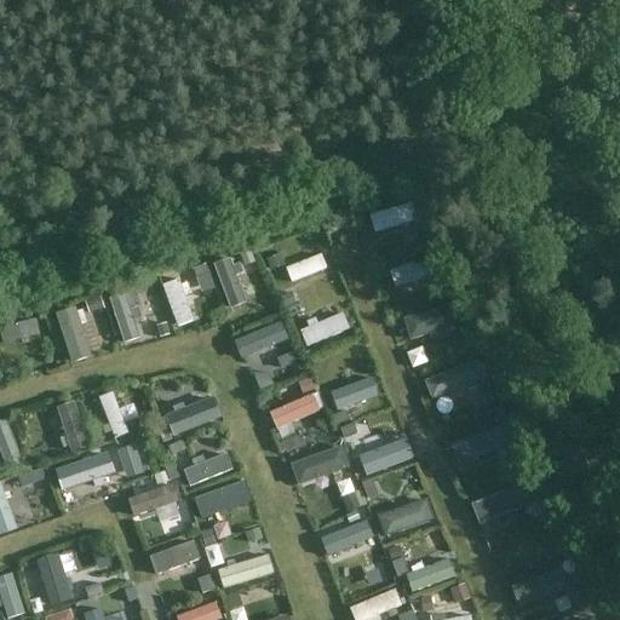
[(371,216),(375,234),(418,220),(413,204),(371,216)]
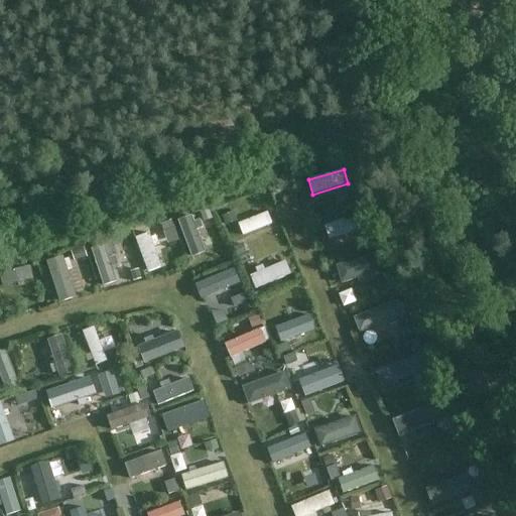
[(238,224),(242,236),(272,224),(267,213),(238,224)]
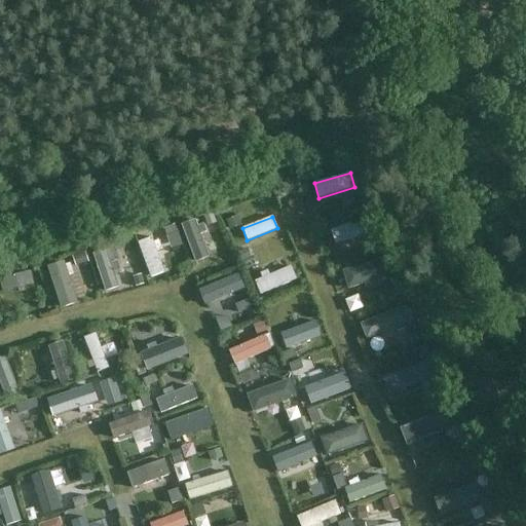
[(367,218),(331,230),(336,245),(372,232),(367,218)]
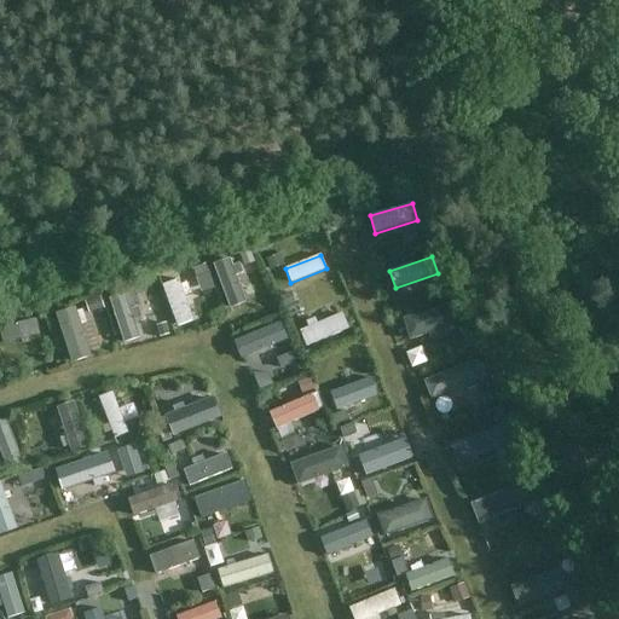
[(247,304),(230,258),(213,265),(230,310),(247,304)]
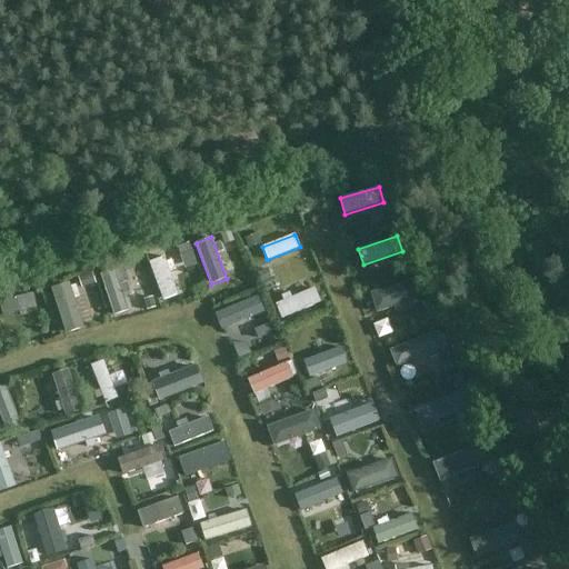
[(131,256),(116,260),(120,276),(136,271),(131,256)]
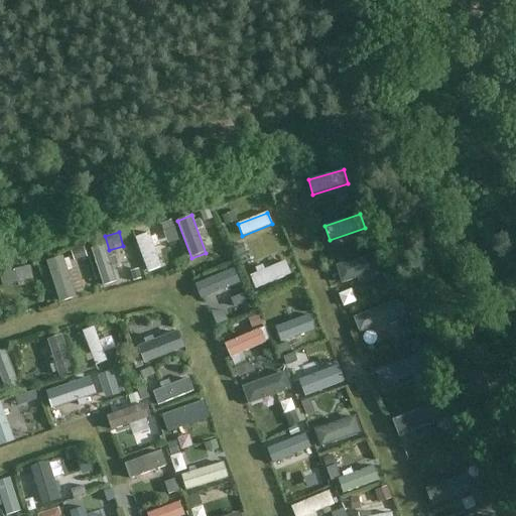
[(161,268),(148,233),(135,238),(147,273),(161,268)]
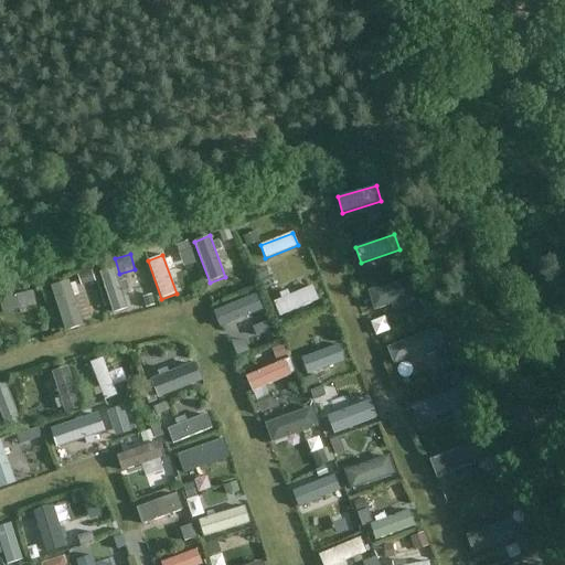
[(113,315),(128,309),(114,268),(99,273),(113,315)]
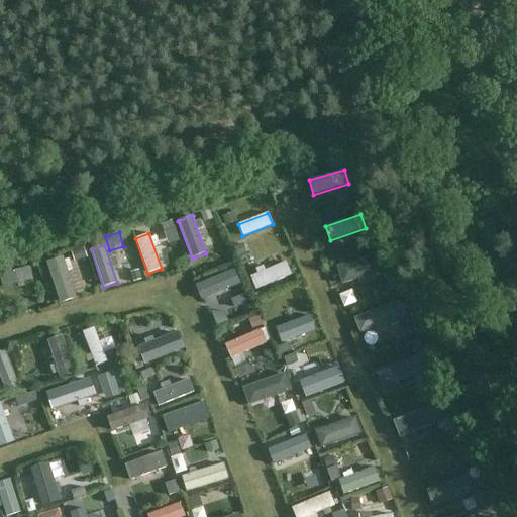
[(342,285),(388,271),(383,253),(337,267),(342,285)]
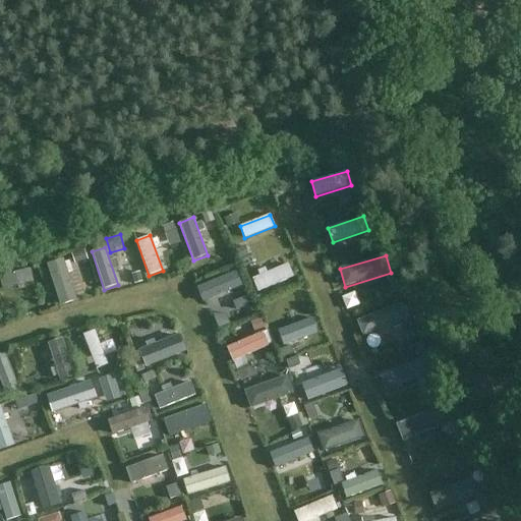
[(47,264),(61,305),(77,300),(64,258),(47,264)]
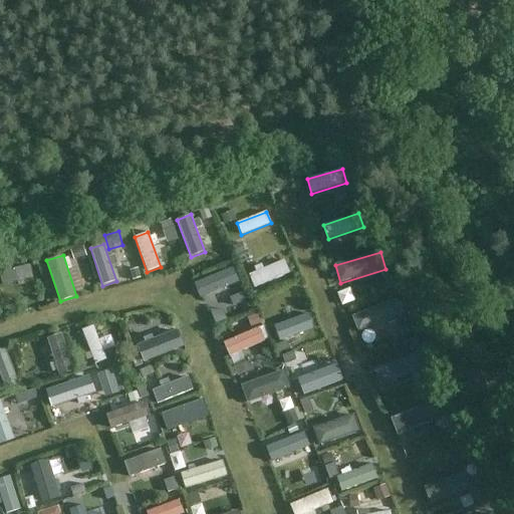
[(290,274),(284,261),(249,275),(254,288),(290,274)]
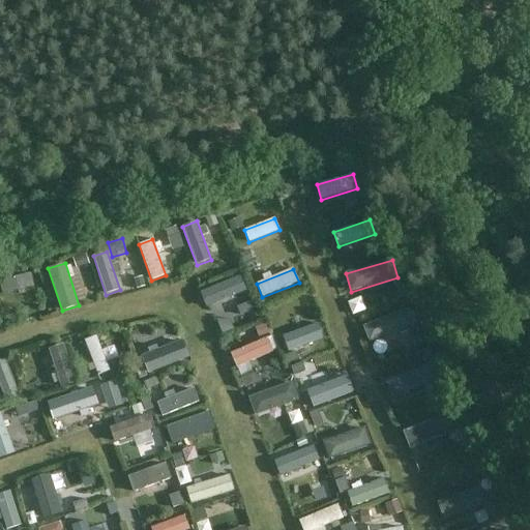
[(0,284),(3,294),(34,287),(31,273),(0,281),(0,284)]
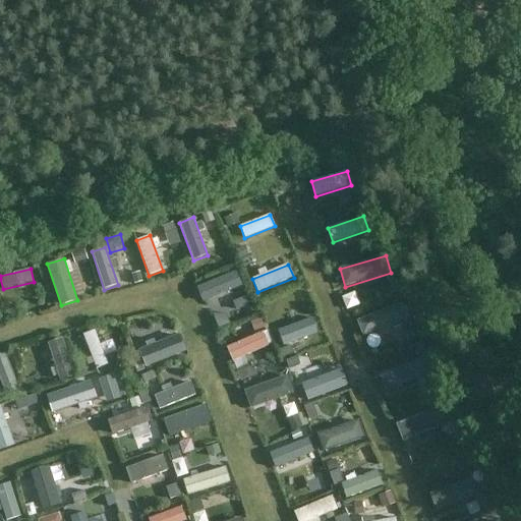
[(237,271),(197,287),(204,302),(243,286),(237,271)]
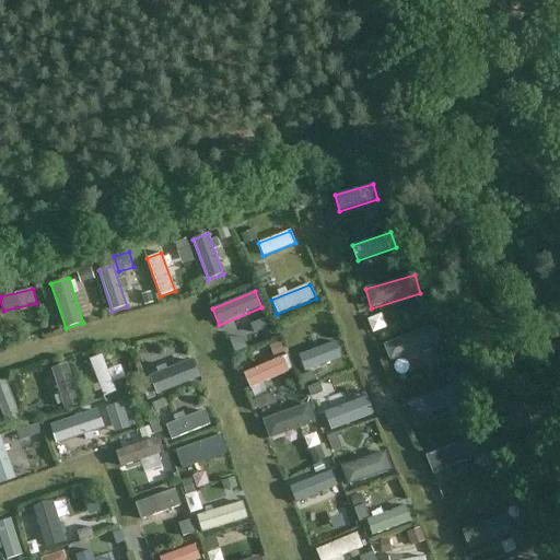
[(432,326),(384,345),(392,362),(439,343),(432,326)]
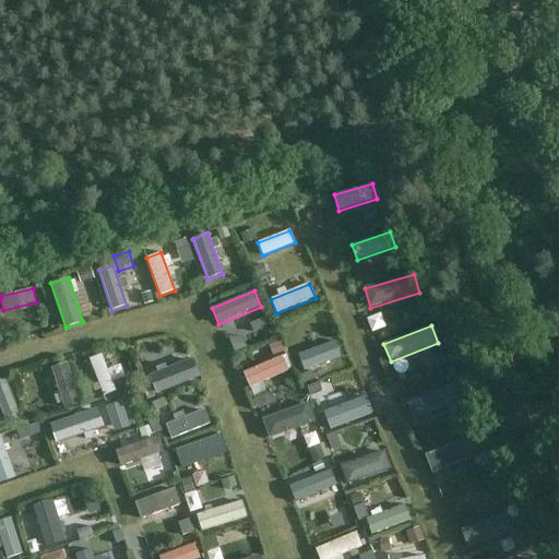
[(298,355),(305,371),(343,357),(336,342),(298,355)]
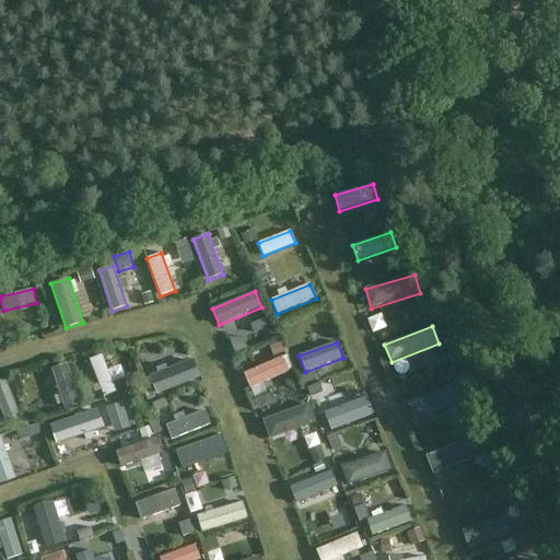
[(102,356),(89,361),(103,398),(116,393),(102,356)]
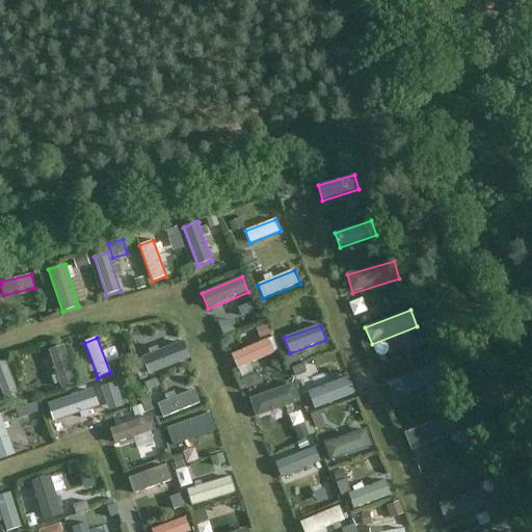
[(269,339),(232,354),(239,370),(276,353),(269,339)]
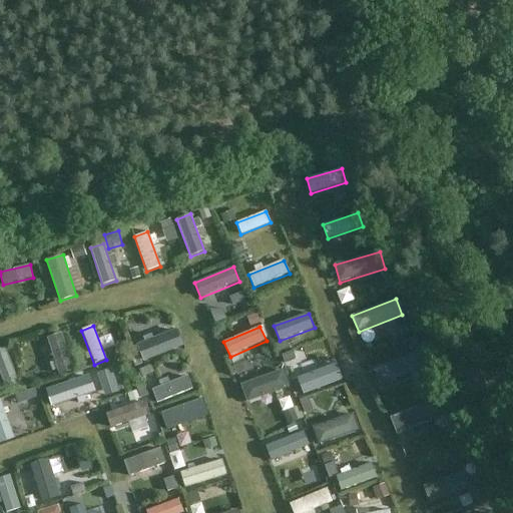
[(180,346),(175,333),(139,347),(145,360),(180,346)]
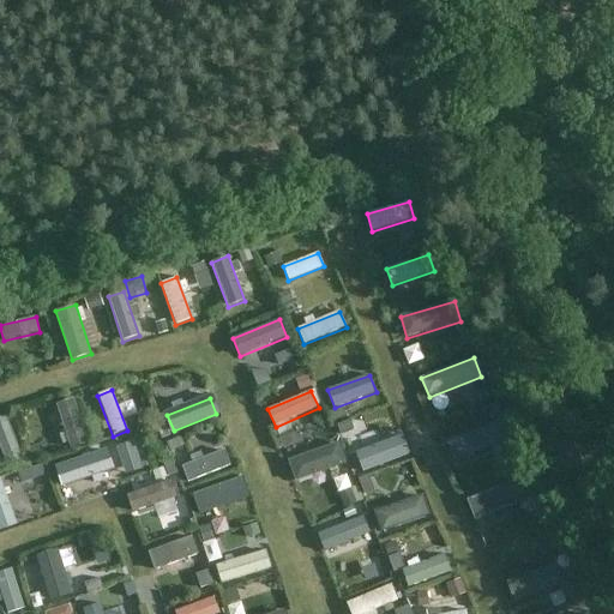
[(56,405),(71,450),(90,444),(76,399),(56,405)]
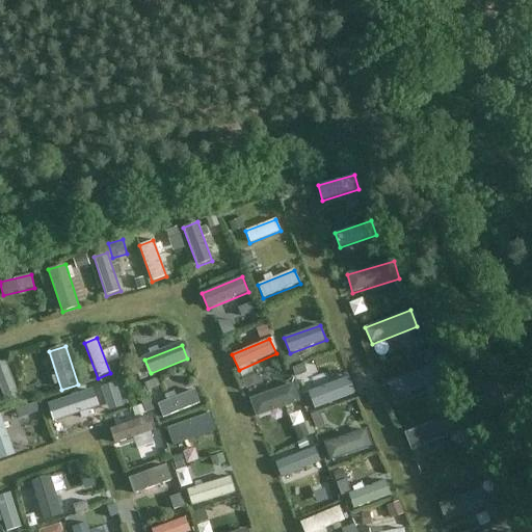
[(22,398),(7,361),(0,363),(0,384),(7,404),(22,398)]
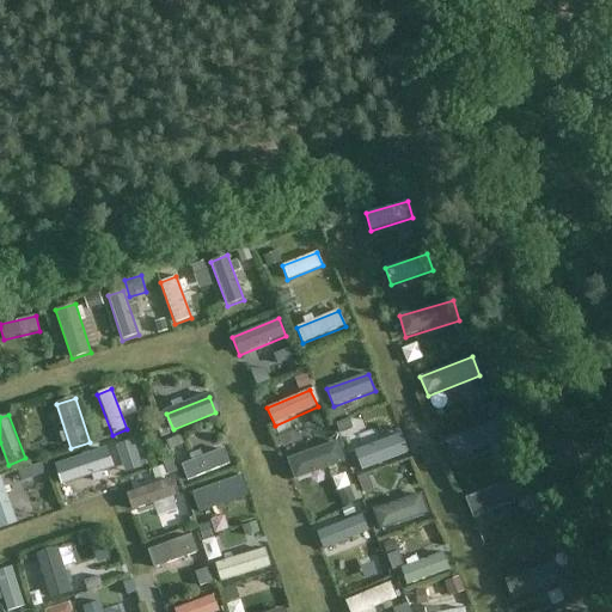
[(450,446),(457,463),(507,442),(501,426),(450,446)]
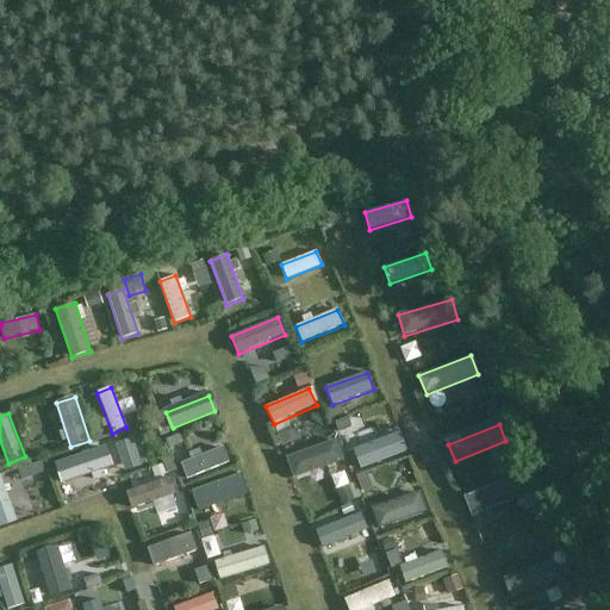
[(294,479),(346,461),(337,440),(286,458),(294,479)]
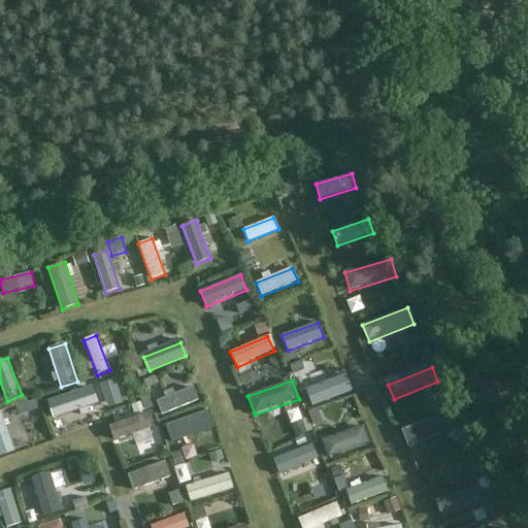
[(91,387),(48,401),(54,418),(96,403),(91,387)]
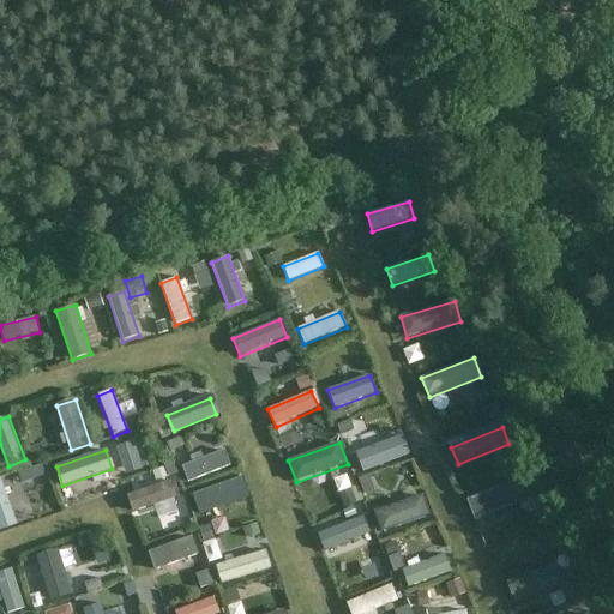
[(226,450),(182,467),(188,483),(232,467),(226,450)]
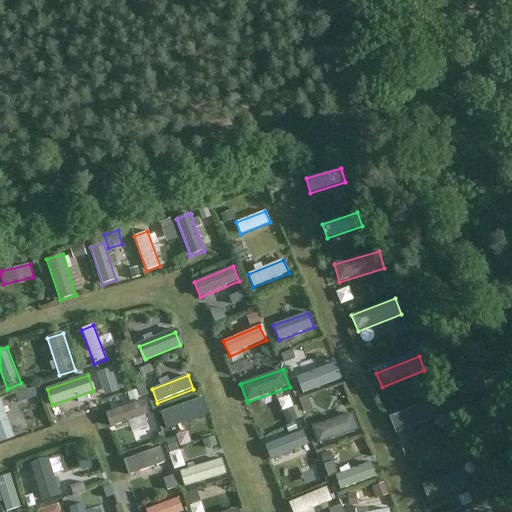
[(325,393),(337,389),(331,375),(320,379),(325,393)]
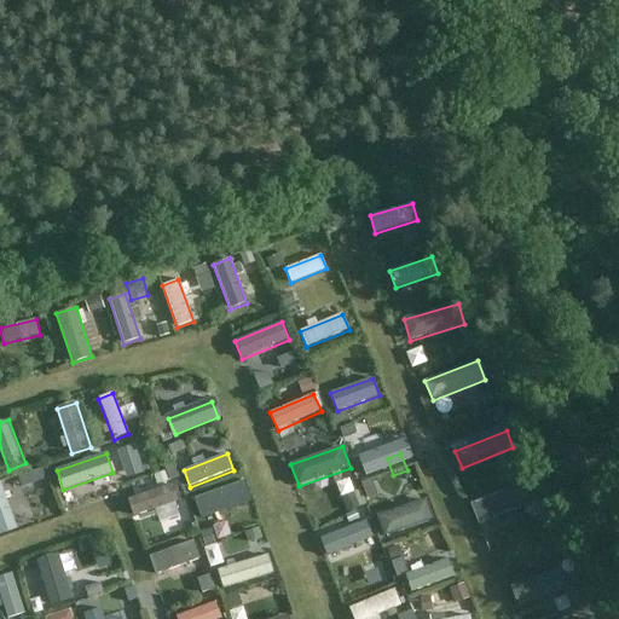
[(521,503),(533,498),(518,466),(452,496),(458,508),(512,482),(521,503)]
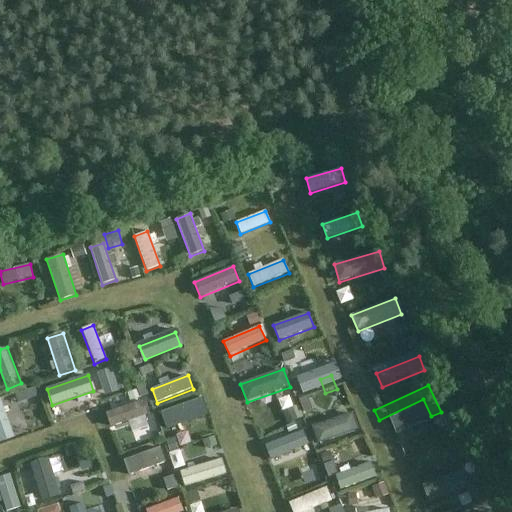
[(106,413),(111,428),(148,415),(143,401),(106,413)]
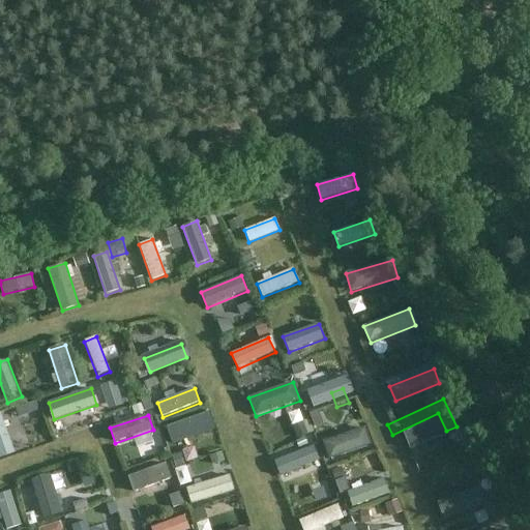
[(366,428),(324,442),(330,461),(373,445),(366,428)]
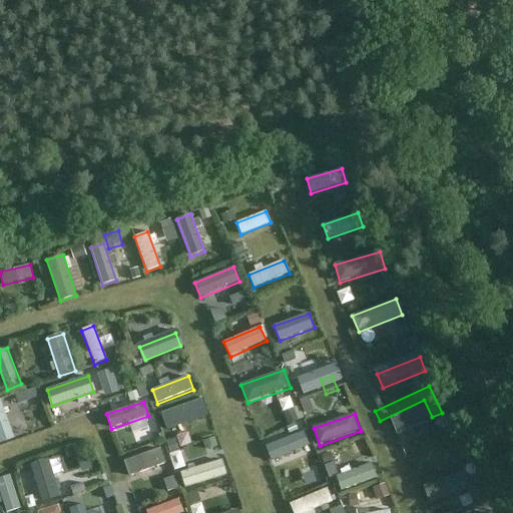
[(213,436),(208,422),(166,435),(170,449),(213,436)]
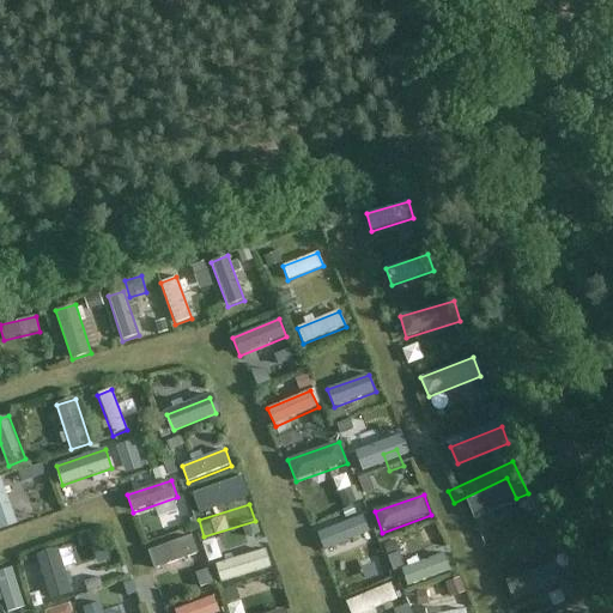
[(532,509),(486,520),(490,534),(535,523),(532,509)]
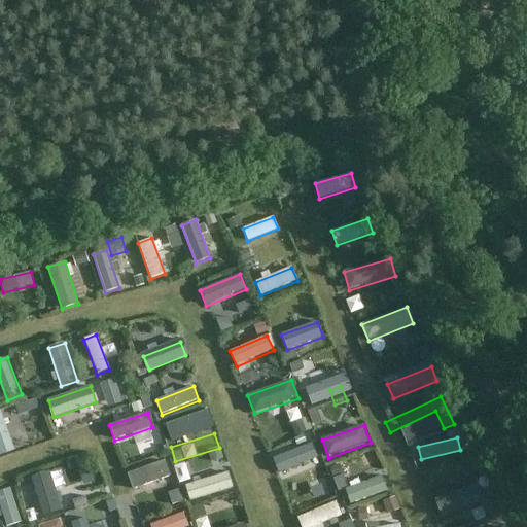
[(313,443),(274,458),(279,470),(318,455),(313,443)]
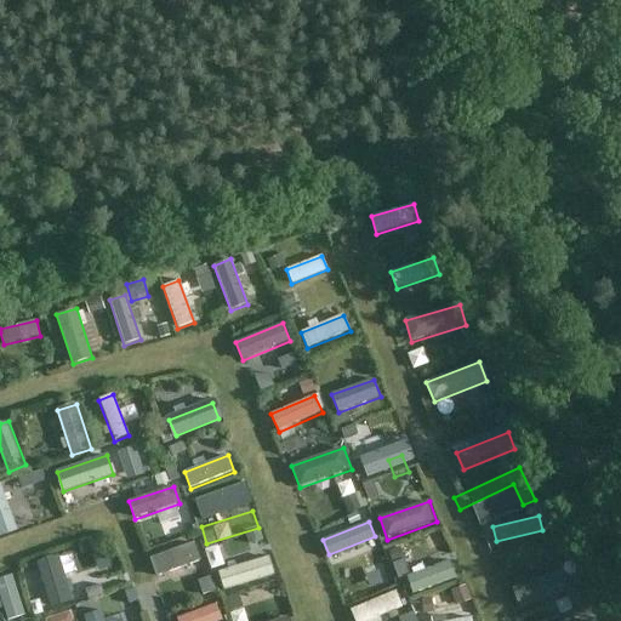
[(505,545),(510,558),(553,541),(548,528),(505,545)]
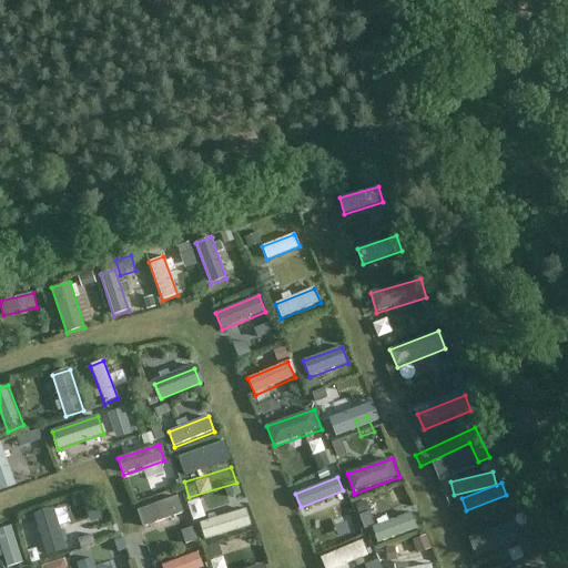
[(192,504),(196,518),(232,508),(227,494),(192,504)]
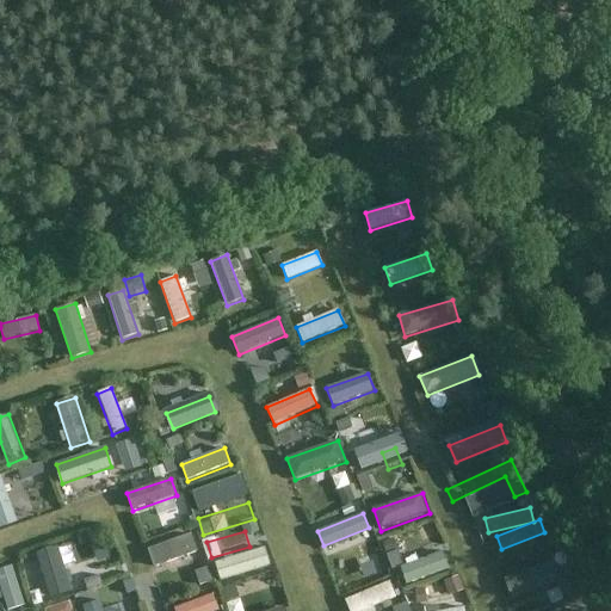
[(198,553),(192,534),(148,550),(154,568),(198,553)]
